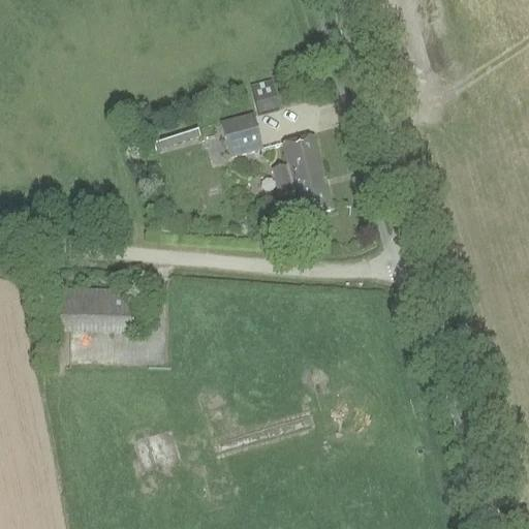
[(278,113),(270,85),(250,90),(257,118),(278,113)]
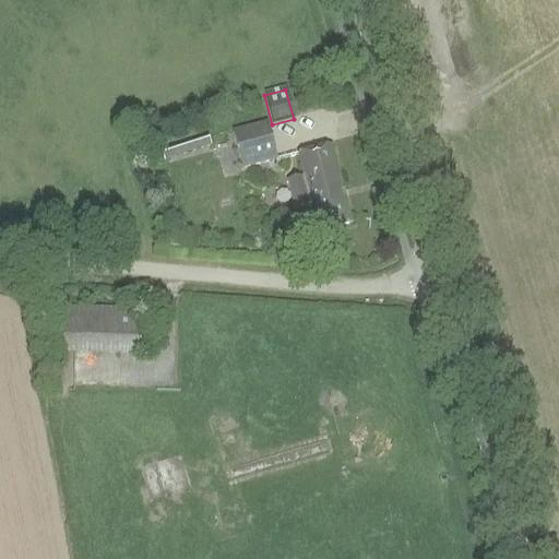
[(268,127),(232,135),(241,173),(277,163),(268,127)]
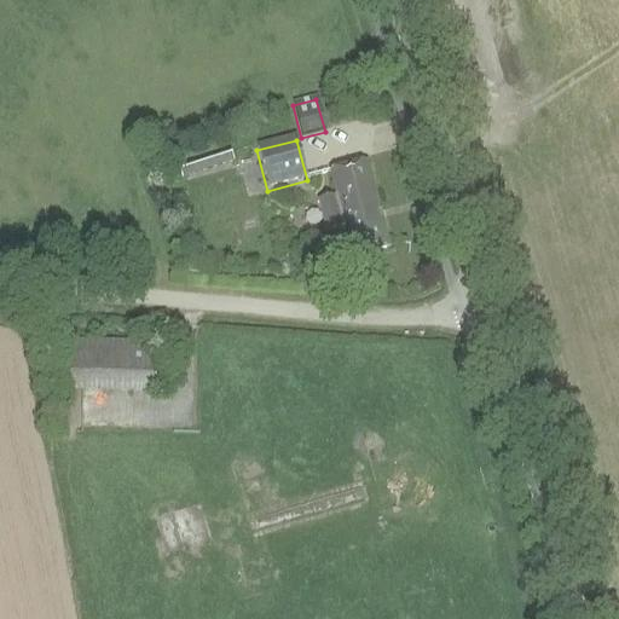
[(249,146),(232,150),(237,166),(253,161),(249,146)]
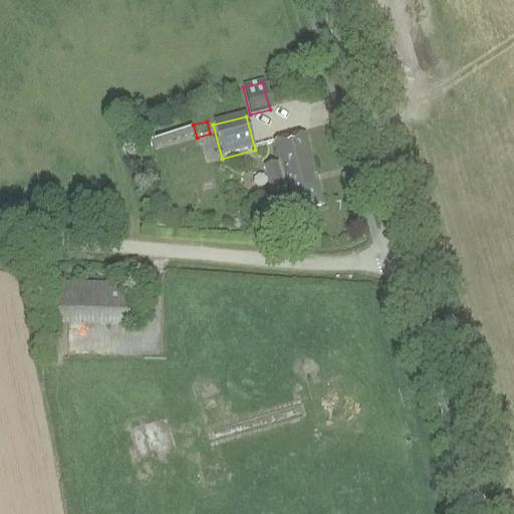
[(189,123),(146,138),(151,152),(194,137),(189,123)]
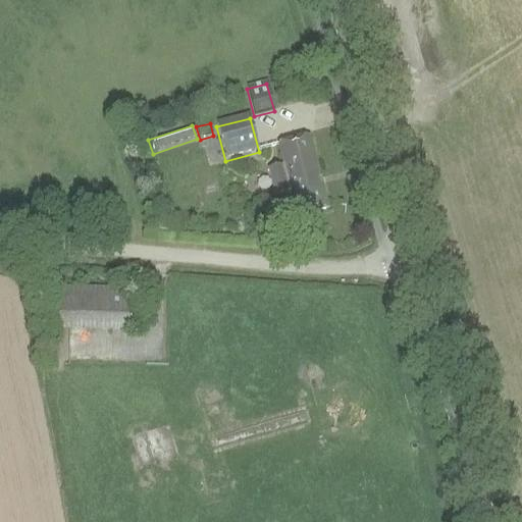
[(330,211),(312,138),(279,145),(284,167),(269,171),(275,198),(295,193),(302,218),(330,211)]
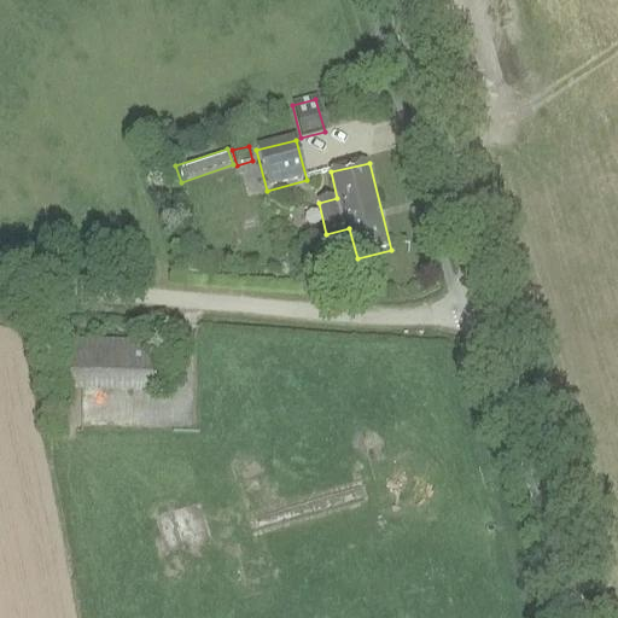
[(337,238),(321,240),(325,255),(339,251),(337,238)]
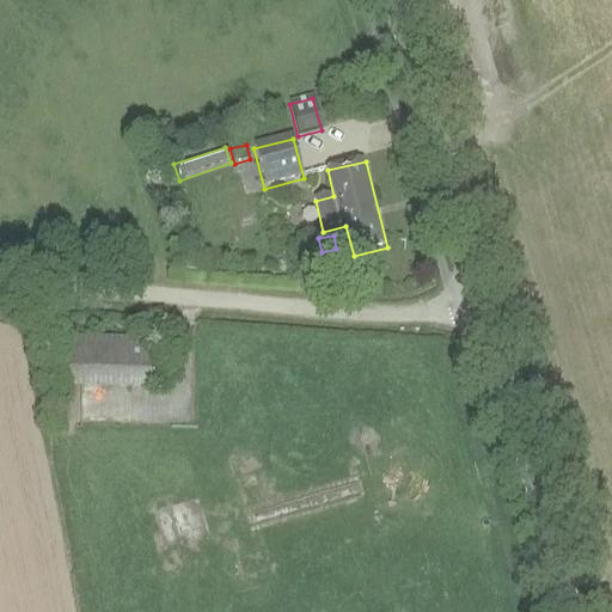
[(206,263),(188,262),(188,274),(204,275),(206,263)]
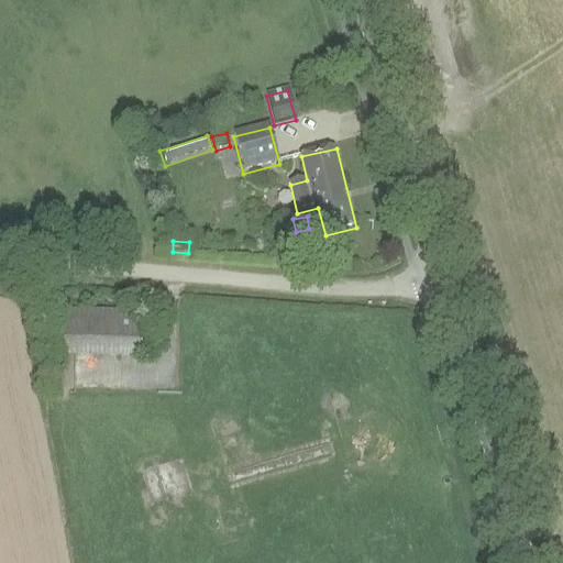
[(54,313),(54,363),(143,363),(144,315),(54,313)]
